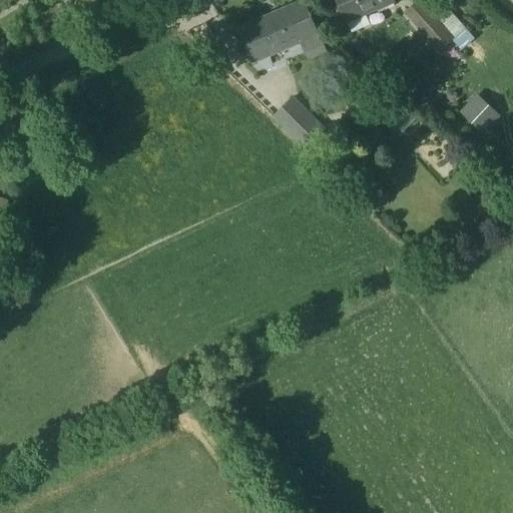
[(388,0),(337,0),(347,20),(390,3),(388,0)]
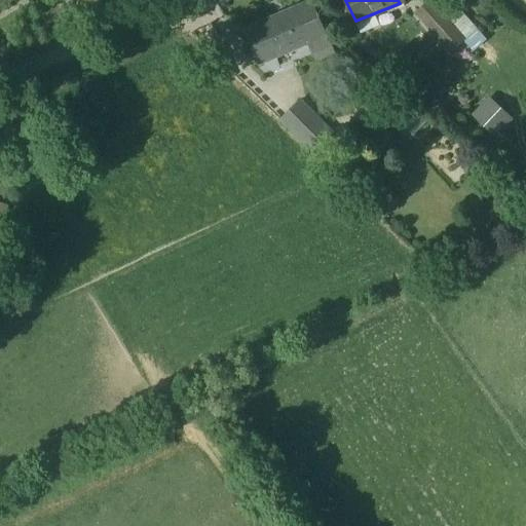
[(311,1),(245,30),(260,64),(307,43),(314,60),(333,51),(311,1)]
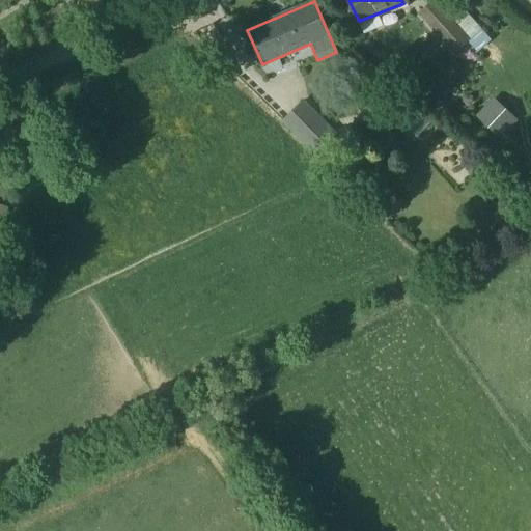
[(468,39),(435,2),(421,14),(454,51),(468,39)]
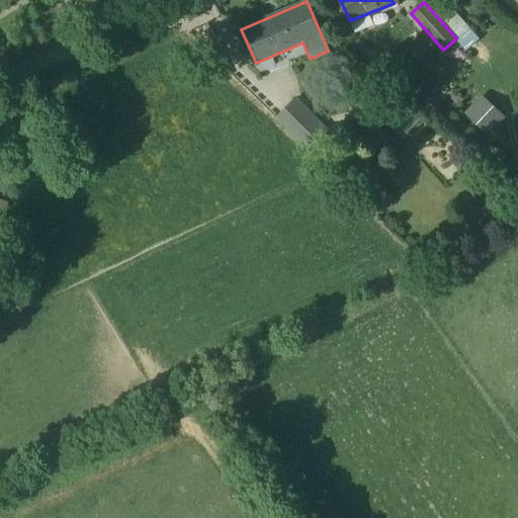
[(460,112),(484,138),(505,118),(482,93),(460,112)]
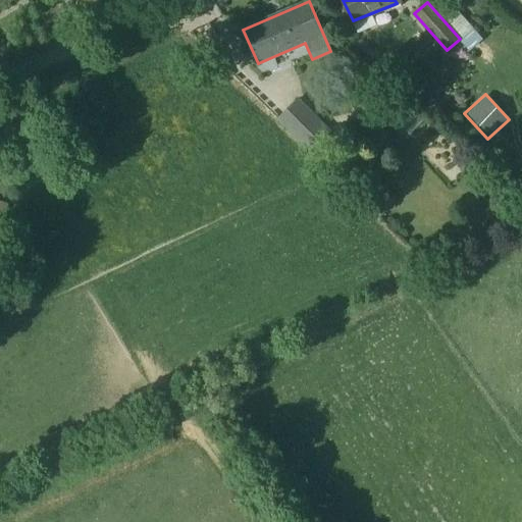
[(298,97),(275,119),(308,151),(330,128),(298,97)]
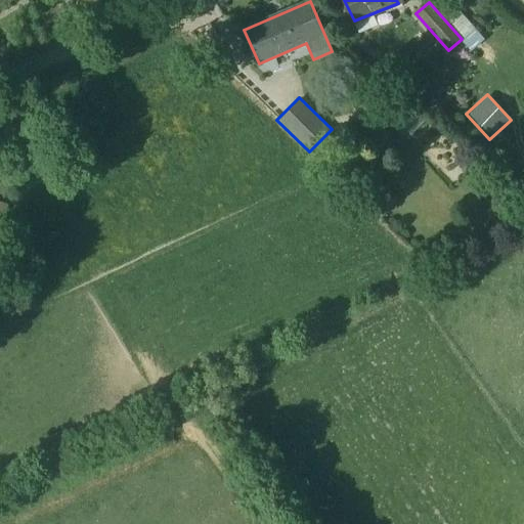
[(398,199),(377,178),(360,195),(381,216),(398,199)]
